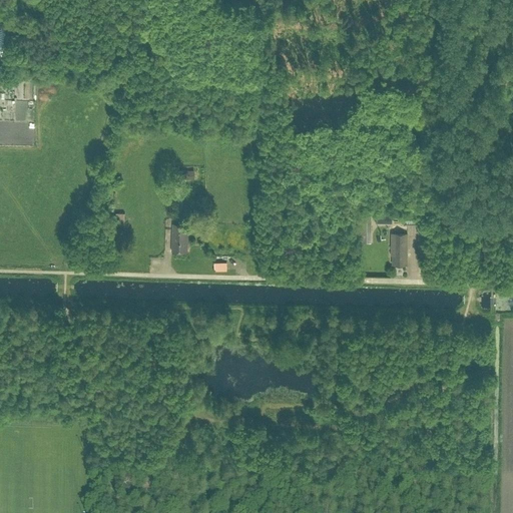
[(15,82),(13,96),(25,98),(26,83),(15,82)]
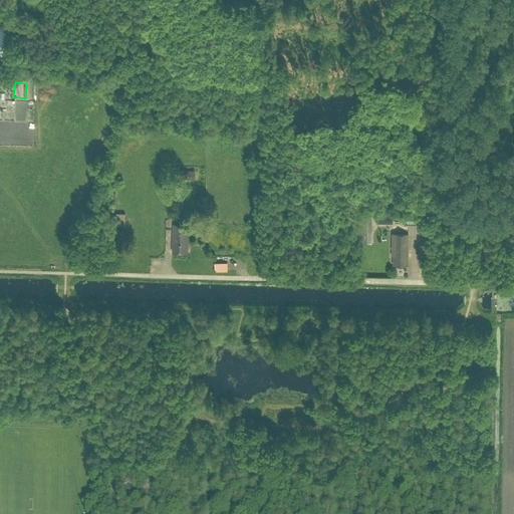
[(20,124),(4,124),(3,143),(20,144),(20,124)]
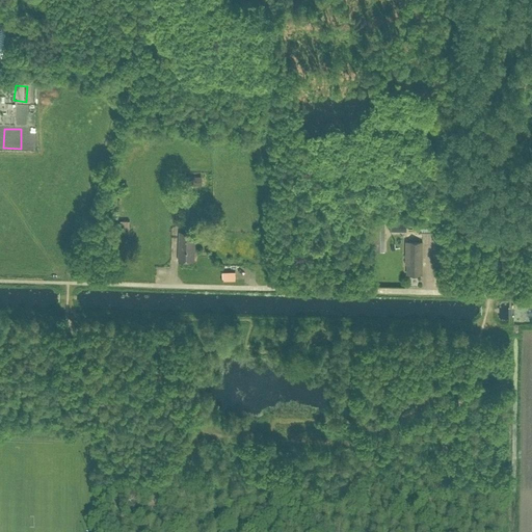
[(421,218),(420,231),(439,231),(440,218),(421,218)]
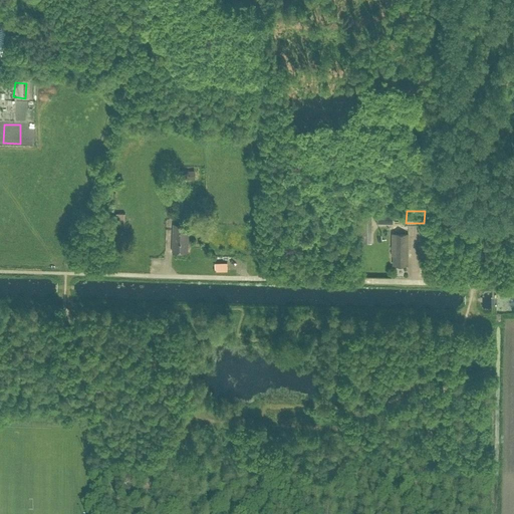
[(377,212),(376,222),(393,222),(394,212),(377,212)]
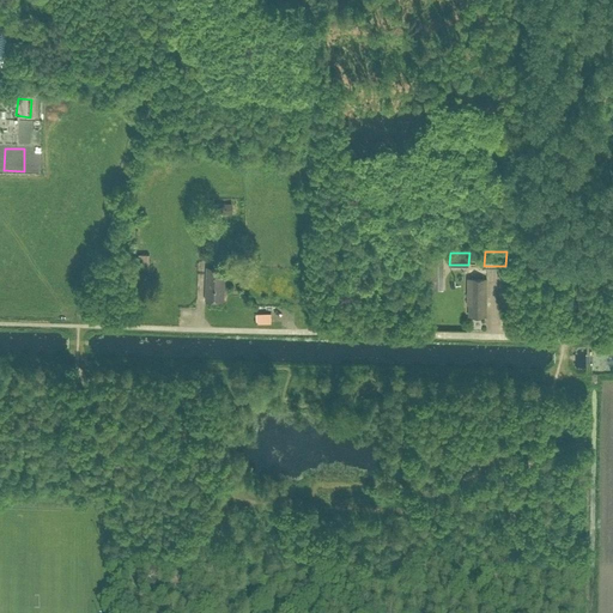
[(139,254),(138,268),(150,268),(150,254),(139,254)]
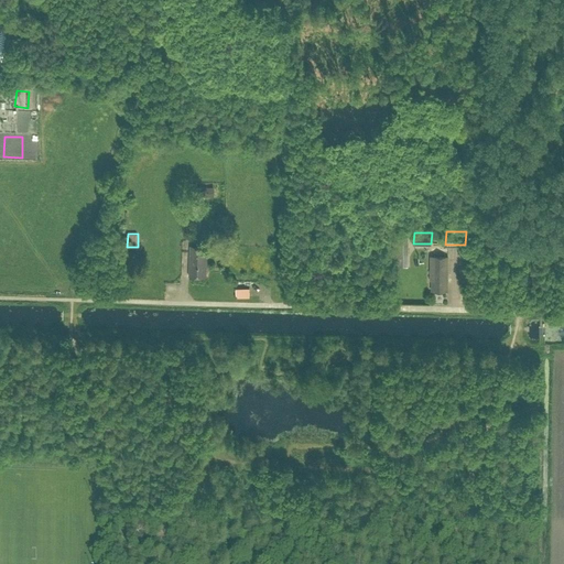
[(409,238),(399,238),(399,253),(409,253),(409,238)]
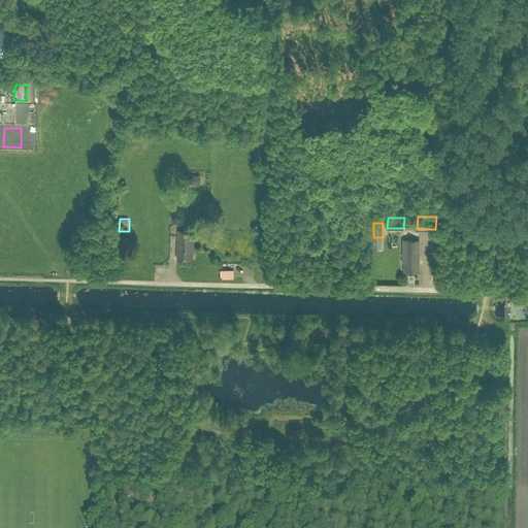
[(193,259),(194,230),(177,230),(176,258),(193,259)]
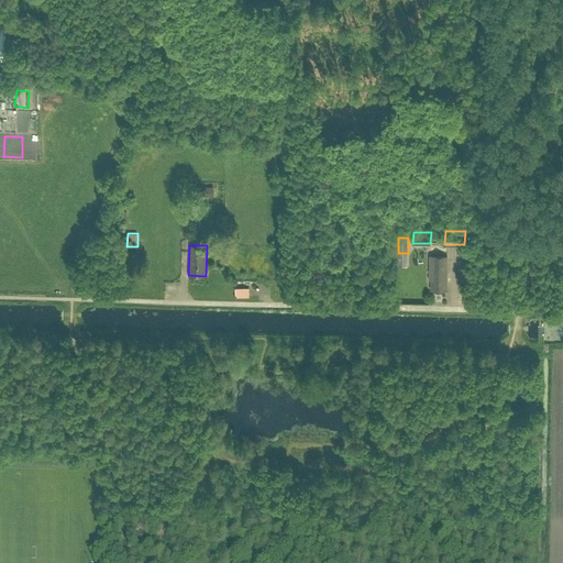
[(430,255),(429,279),(431,279),(430,289),(446,290),(448,256),(430,255)]
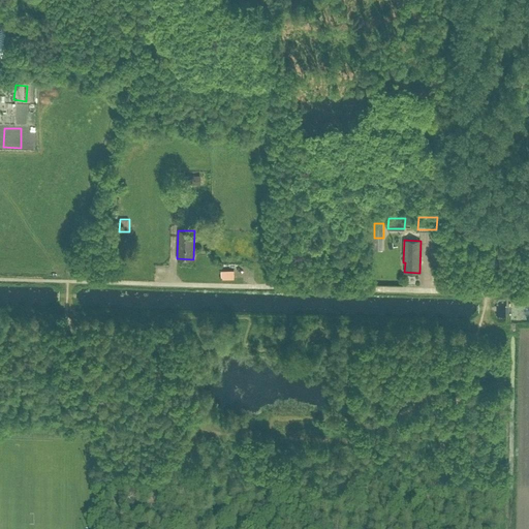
[(234,279),(235,270),(221,270),(221,279),(234,279)]
